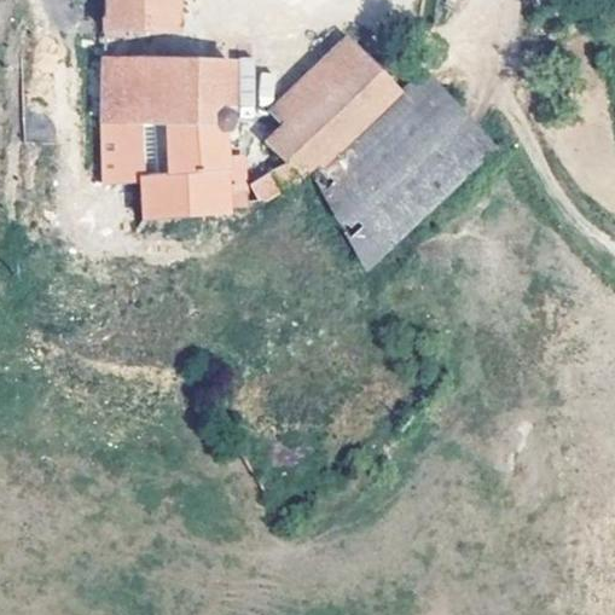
[(108,0),(108,24),(180,25),(180,0),(108,0)]
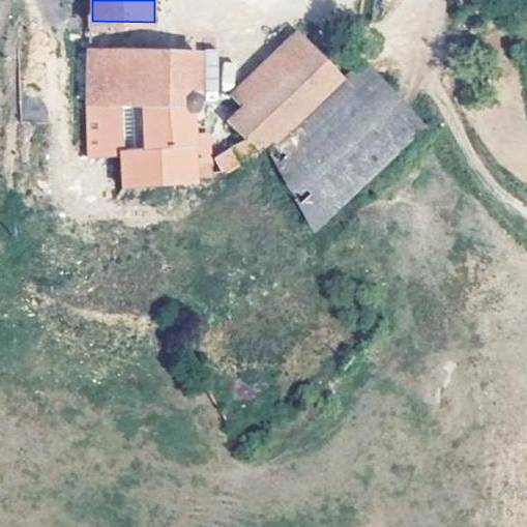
[(236,87),(250,103),(313,42),(299,27),(236,87)]
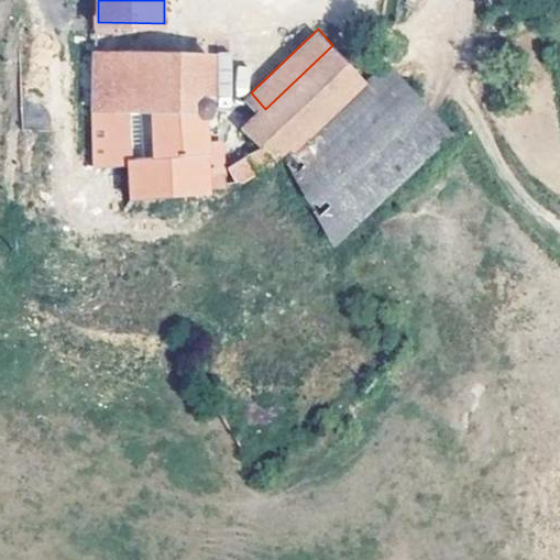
[(278,154),(331,240),(447,139),(453,132),(369,43),(347,62),(361,78),(278,154)]
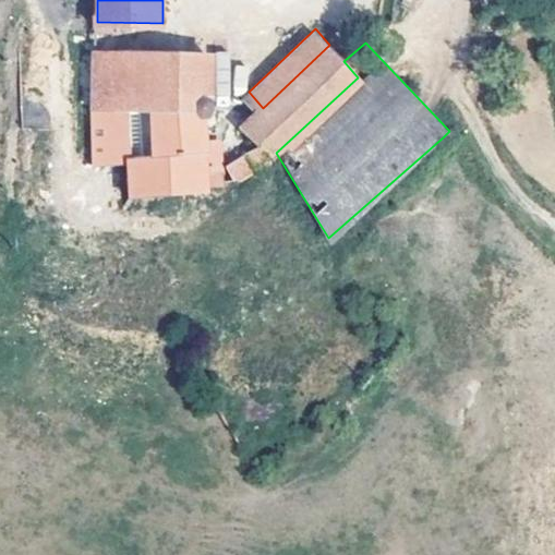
[(329,45),(263,108),(244,125),(263,148),(269,156),(276,153),(358,77),(344,61),(329,45)]
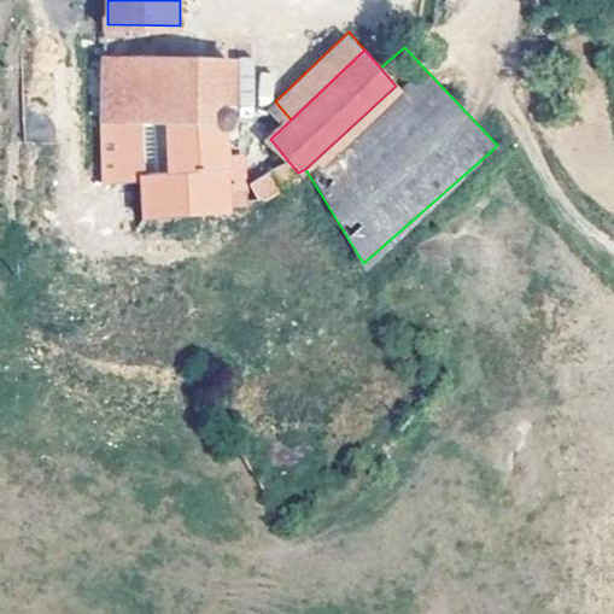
[(246,156),(227,156),(227,128),(234,128),(235,57),(107,54),(110,217),(148,214),(227,206),(227,199),(246,198),(249,198),(246,156)]
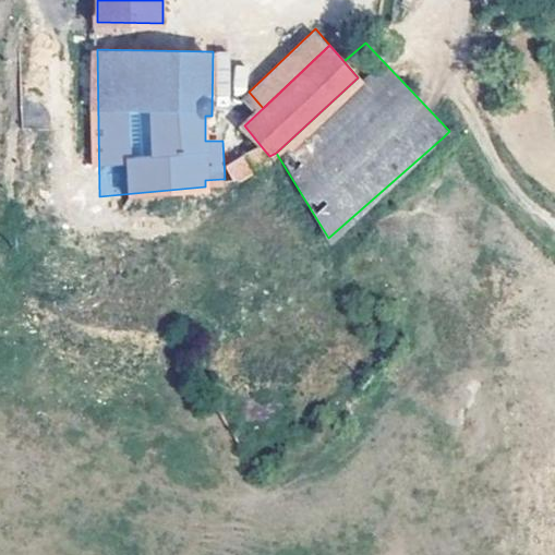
[(229,165),(234,173),(269,156),(263,148),(229,165)]
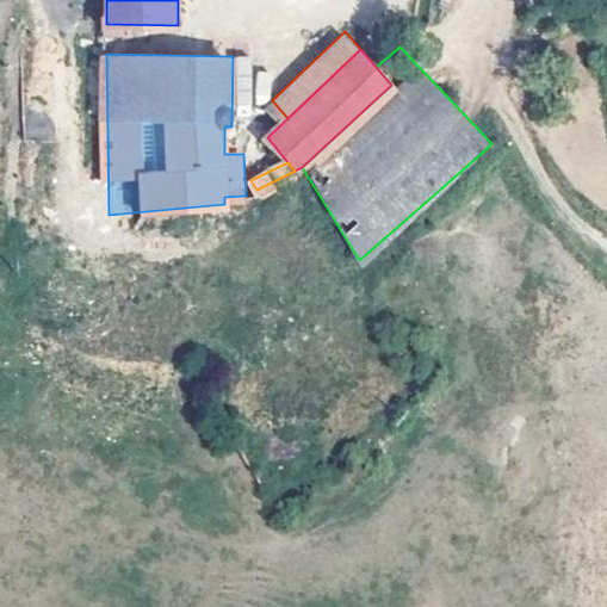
All buildings are outlined.
